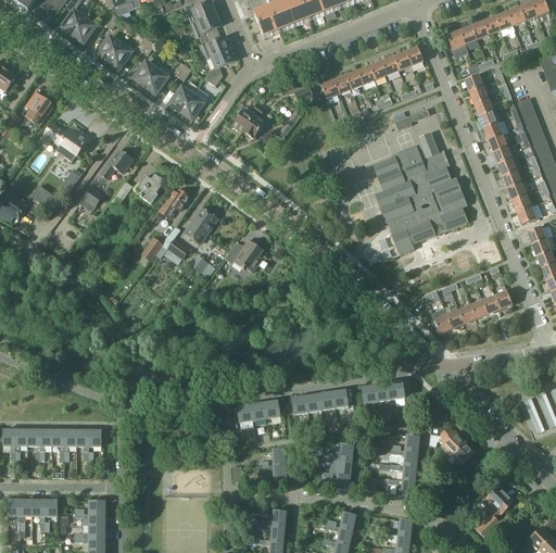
[(35,0),(15,0),(28,9),(33,3),(35,0)]
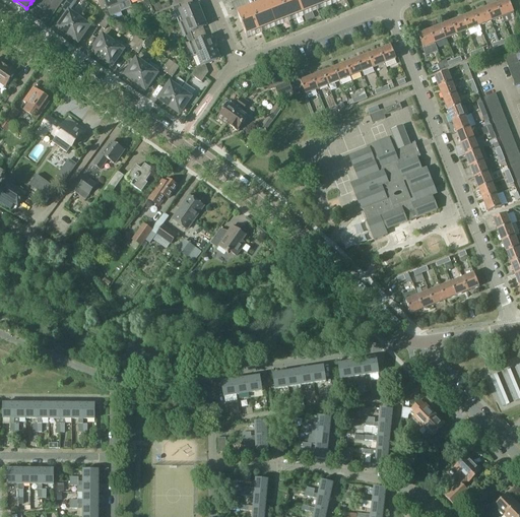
[(43,7),(37,15),(46,22),(61,0),(39,0),(38,3),(43,7)]
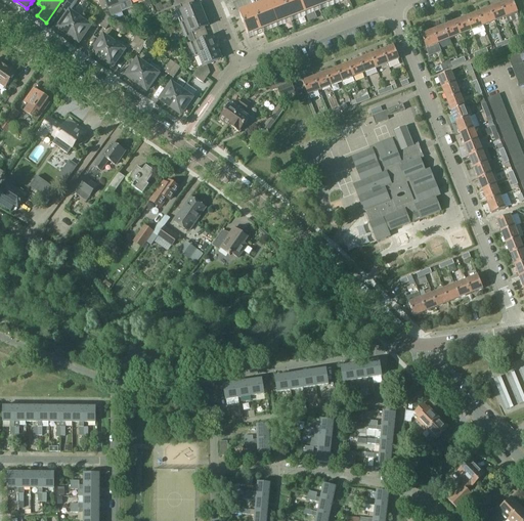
[(66,0),(61,6),(69,10),(70,9),(74,4),(72,2),(73,0),(66,0)]
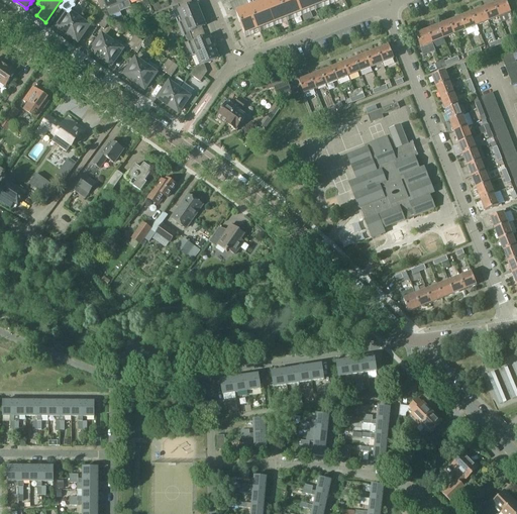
[(98,0),(101,7),(106,4),(107,5),(110,13),(121,9),(121,8),(118,1),(117,0),(98,0)]
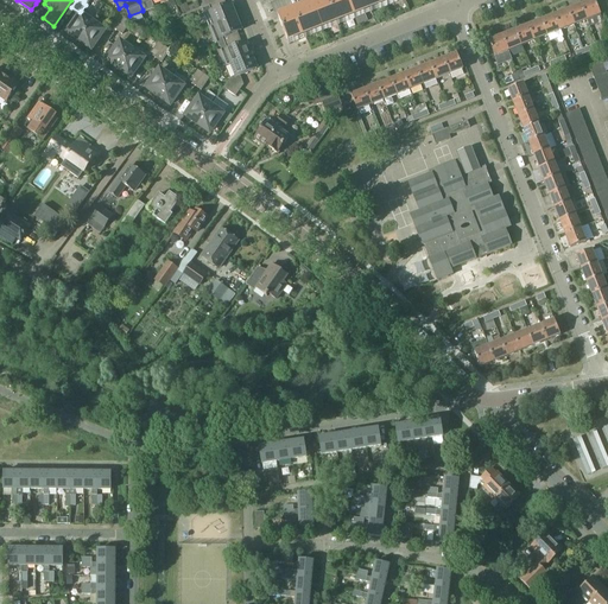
[(138,0),(139,1),(143,10),(154,5),(152,0),(138,0)]
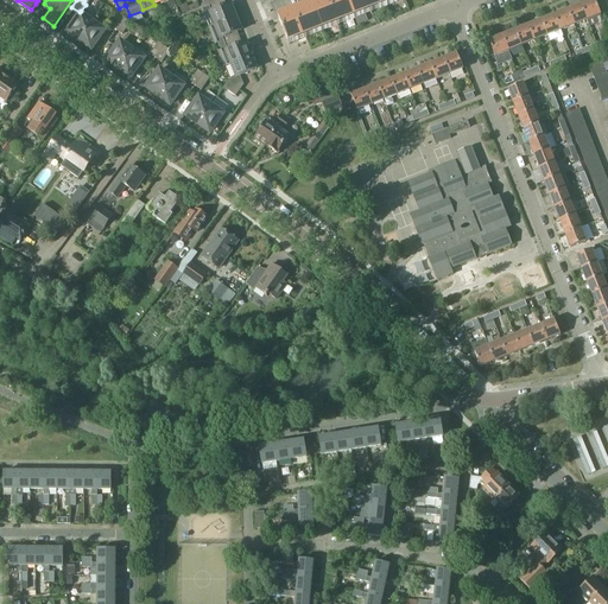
[(188,4),(187,0),(179,4),(183,11),(190,7),(188,4)]
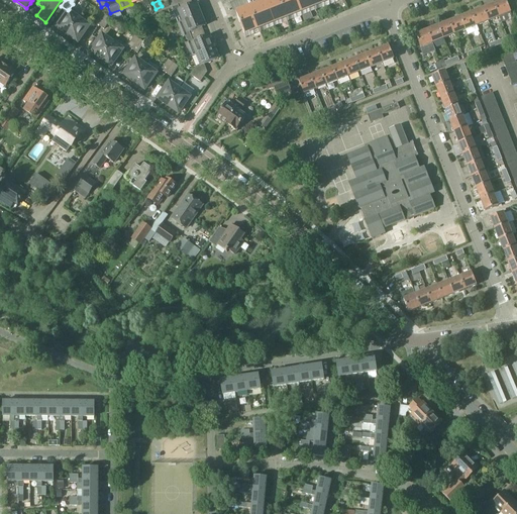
[(173,4),(172,5),(178,21),(183,19),(184,19),(201,12),(197,1),(192,3),(191,0),(184,0),(178,2),(179,2),(173,4)]
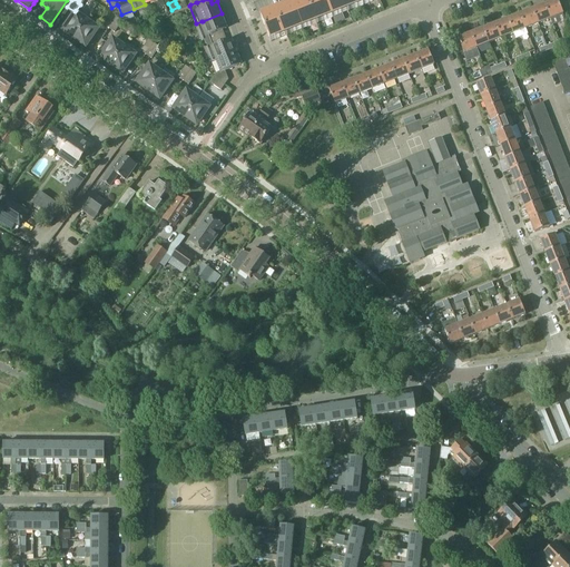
[(294,0),(261,13),(271,39),(367,0),(294,0)]
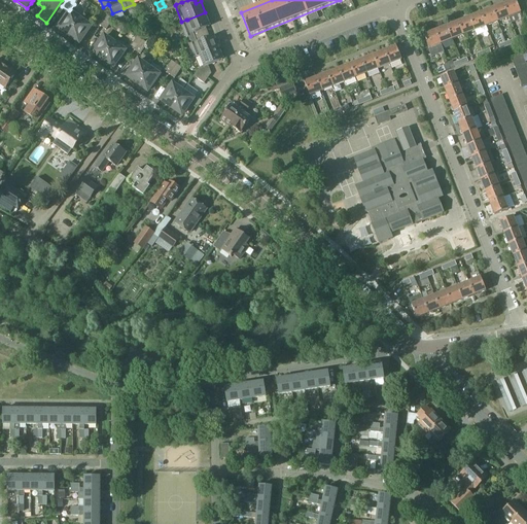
[(523,15),(521,10),(516,0),(506,0),(503,1),(508,14),(511,21),(523,15)]
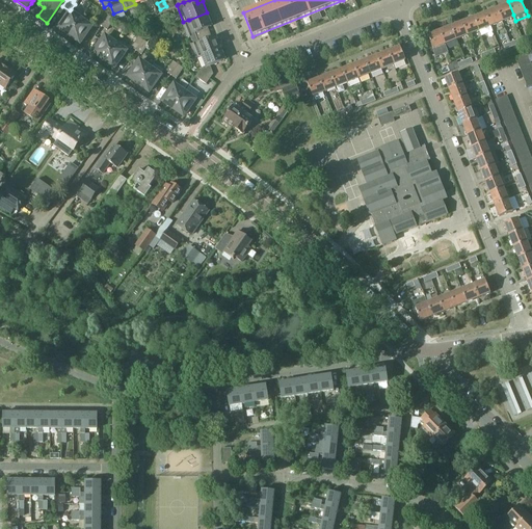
[(502,20),(513,15),(508,1),(497,5),(502,20)]
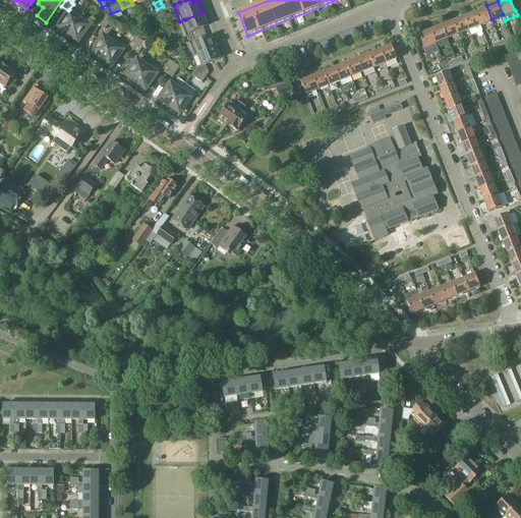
[(486,5),(475,10),(480,23),(491,19),(486,5)]
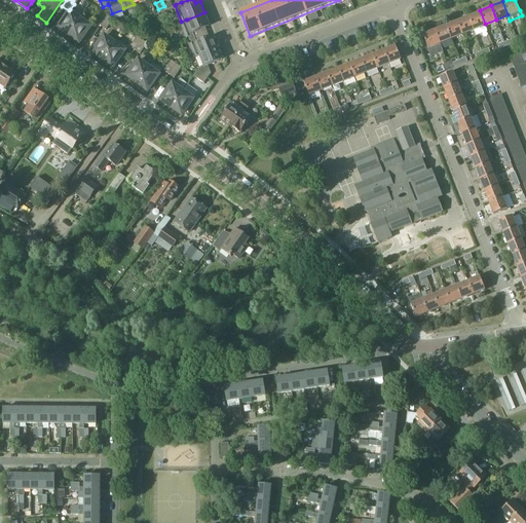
[(69,10),(59,25),(69,32),(80,16),(70,9),(69,10)]
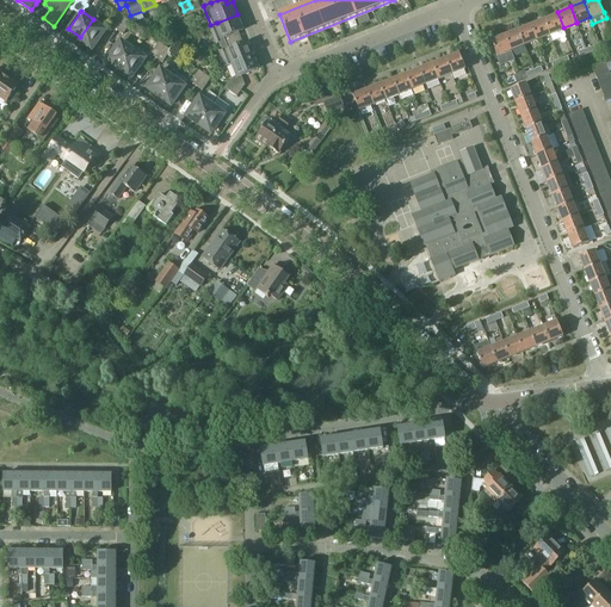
[(111,23),(117,28),(125,16),(119,11),(111,23)]
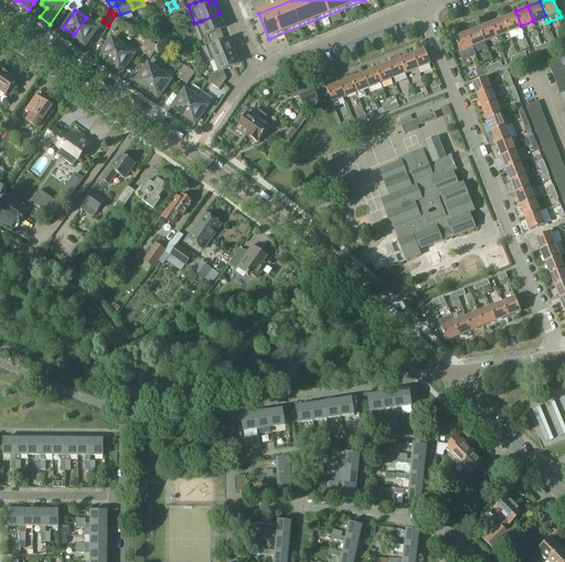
[(515,11),(503,16),(509,30),(521,25),(515,11)]
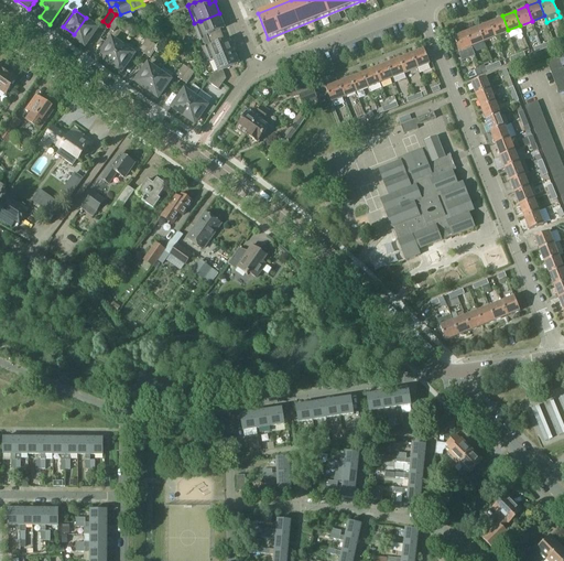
[(194,23),(193,23),(199,38),(202,36),(203,40),(221,33),(219,27),(224,25),(219,13),(201,21),(199,21),(194,23)]
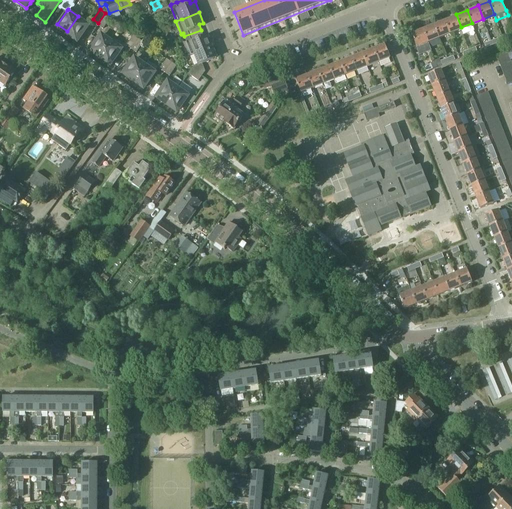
[(105,13),(98,23),(103,26),(110,16),(105,13)]
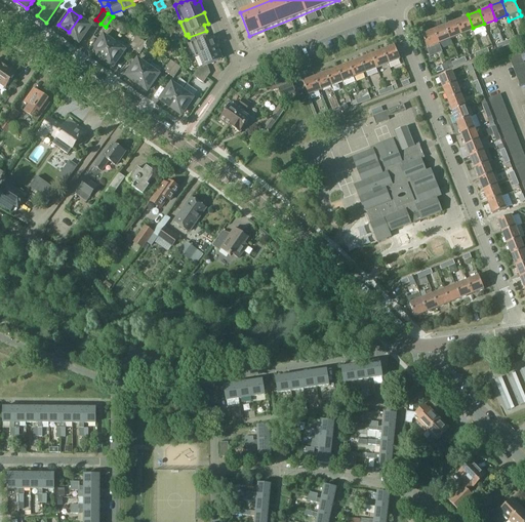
[(468,14),(456,19),(461,33),(473,28),(468,14)]
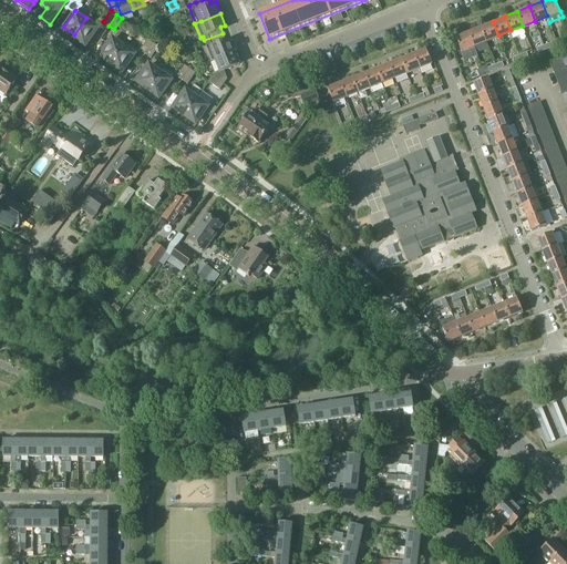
[(86,18),(74,34),(85,42),(98,26),(86,18)]
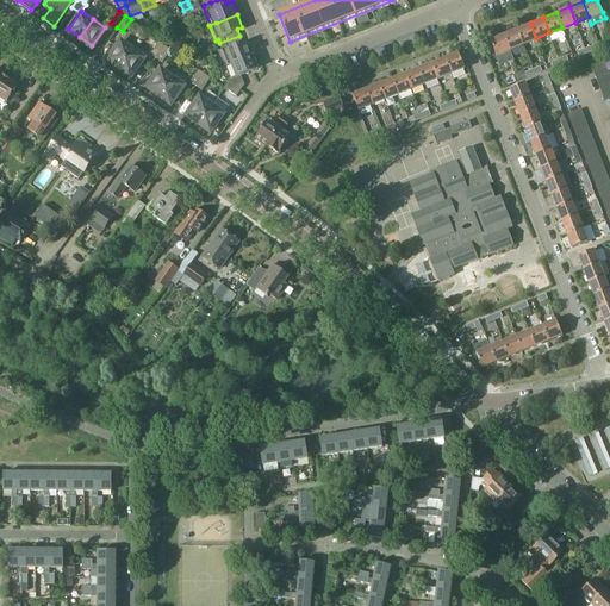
[(523,43),(536,38),(530,23),(517,27),(523,43)]
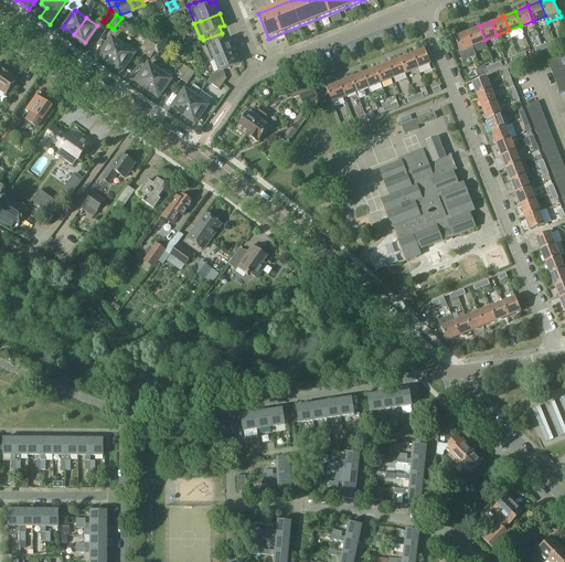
[(479,25),(467,30),(472,44),(484,40),(479,25)]
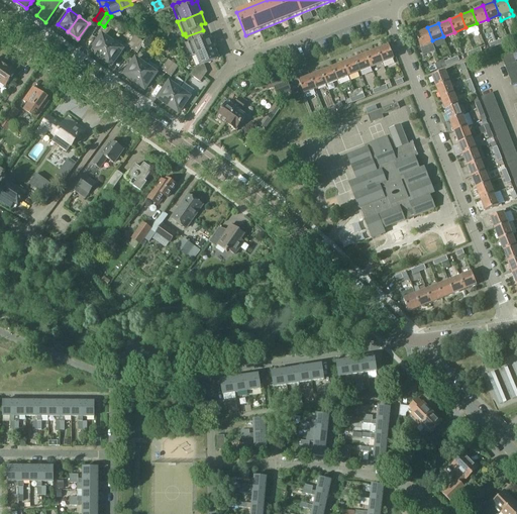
[(421,45),(432,40),(427,27),(415,32),(421,45)]
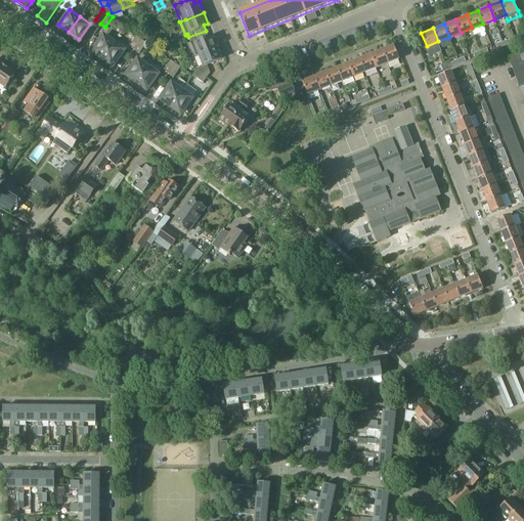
[(190,40),(188,41),(193,54),(200,52),(217,45),(213,34),(208,36),(206,31),(188,37),(189,38),(190,40)]
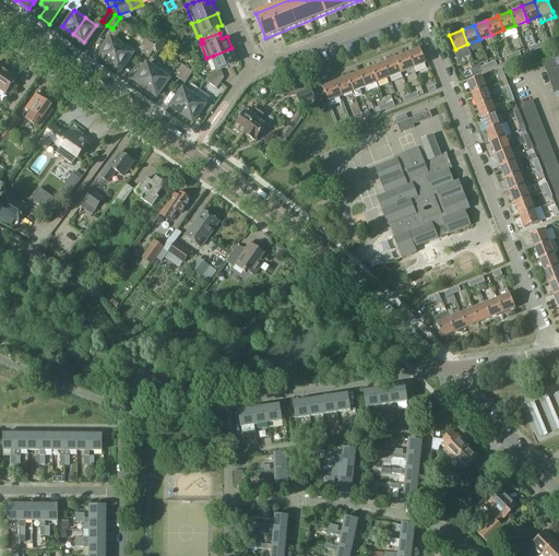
[(110,35),(98,52),(109,60),(121,43),(110,35)]
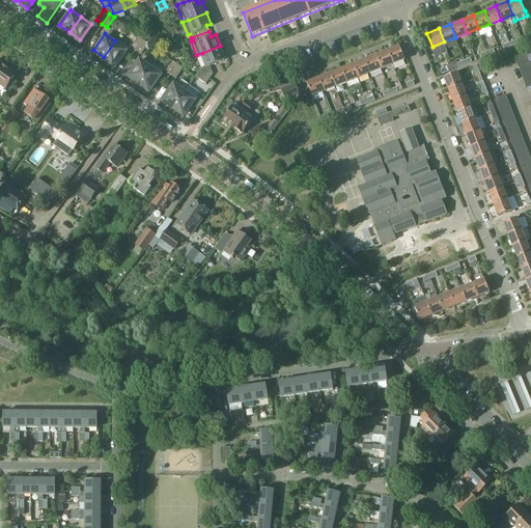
[(131,45),(136,48),(143,37),(139,34),(131,45)]
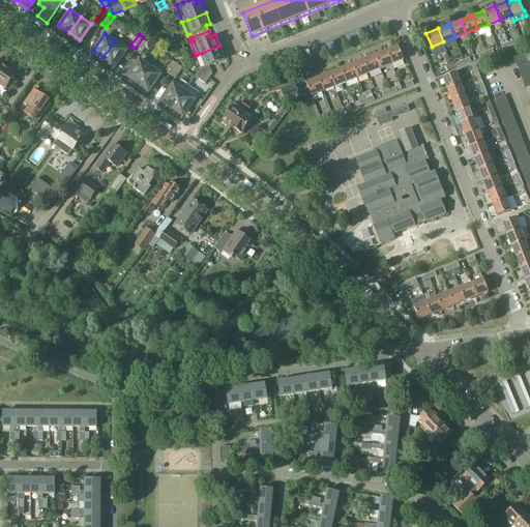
[(136,48),(141,52),(148,41),(144,37),(143,37),(136,48)]
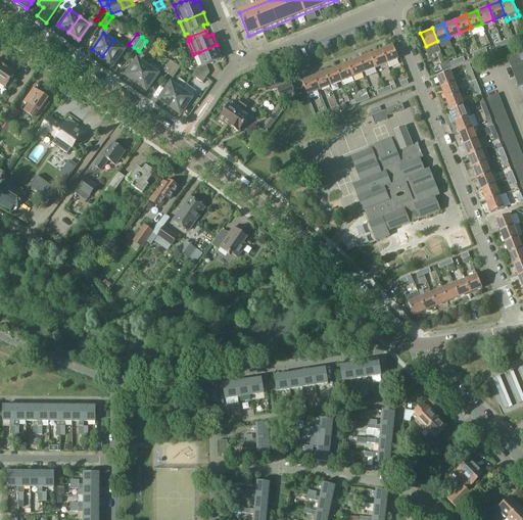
[(113,40),(102,56),(112,63),(124,47),(113,40)]
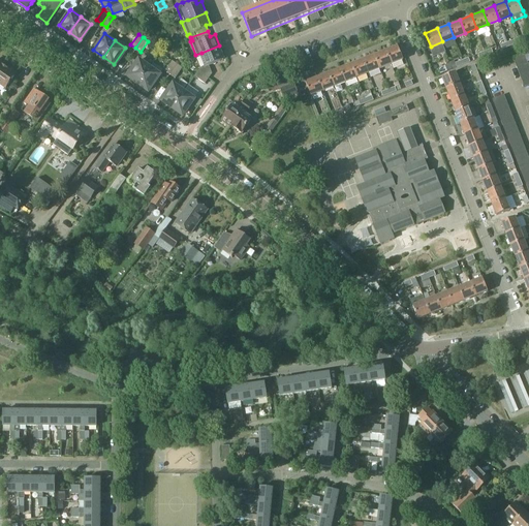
[(386,49),(392,62),(403,58),(398,44),(386,49)]
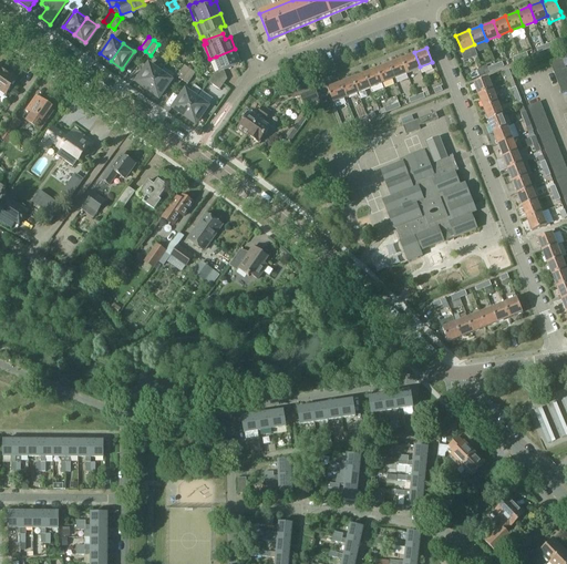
[(215,71),(213,73),(224,81),(227,75),(224,68),(239,61),(235,49),(216,57),(220,68),(215,71)]
